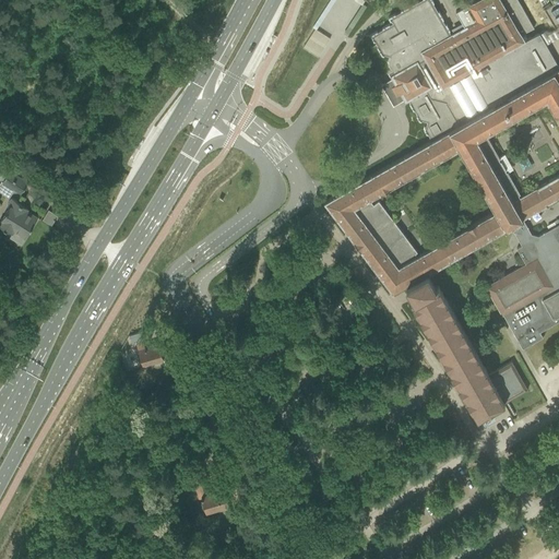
[(558,68),(539,33),(525,42),(521,35),(534,28),(518,0),(475,0),(455,11),(464,26),(450,34),(449,32),(450,31),(445,24),(444,24),(442,20),(443,20),(438,11),(437,11),(432,3),(433,2),(431,0),(419,0),(417,2),(416,1),(409,4),(411,6),(407,8),(407,7),(400,10),(401,11),(395,14),(394,13),(388,18),(390,21),(391,21),(392,23),(390,25),(389,24),(382,27),(382,28),(377,32),(377,31),(369,35),(373,42),(375,40),(378,46),(377,46),(381,55),(383,56),(383,55),(390,56),(388,63),(396,80),(393,81),(400,91),(405,102),(408,99),(409,103),(408,104),(413,110),(414,110),(417,115),(416,116),(418,121),(420,121),(421,120),(427,121),(425,128),(424,127),(424,129),(426,134),(427,133),(431,141),(323,202),(392,293),(405,285),(414,299),(411,301),(477,418),(527,390),(511,361),(488,375),(438,285),(435,287),(427,274),(510,226),(513,230),(522,233),(521,236),(525,244),(516,248),(525,264),(486,286),(502,314),(502,313),(522,348),(543,337),(539,332),(558,320),(558,223),(538,236),(531,234),(523,219),(549,204),(558,198),(558,68)]
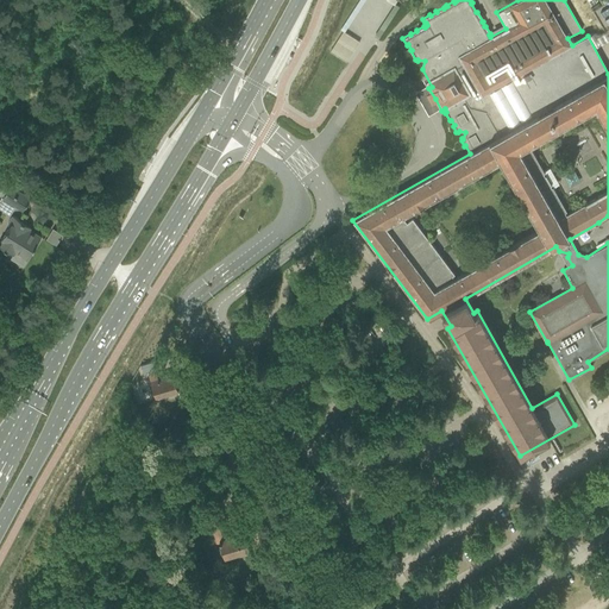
[(585,0),(591,10),(597,6),(594,0),(585,0)]
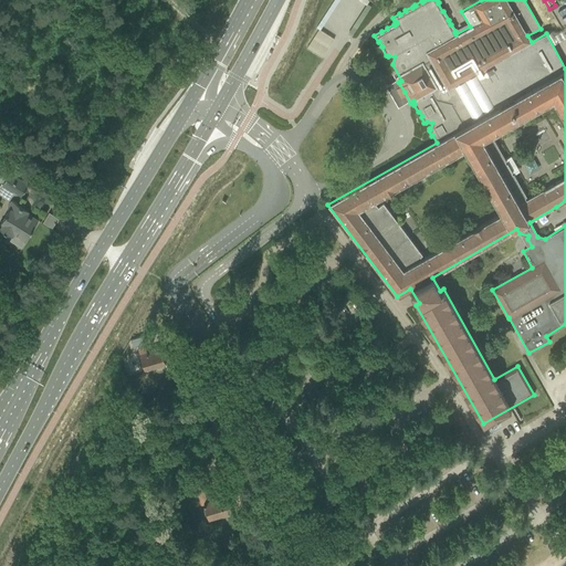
[(553,44),(565,37),(565,34),(563,30),(554,34),(551,30),(545,33),(553,44)]
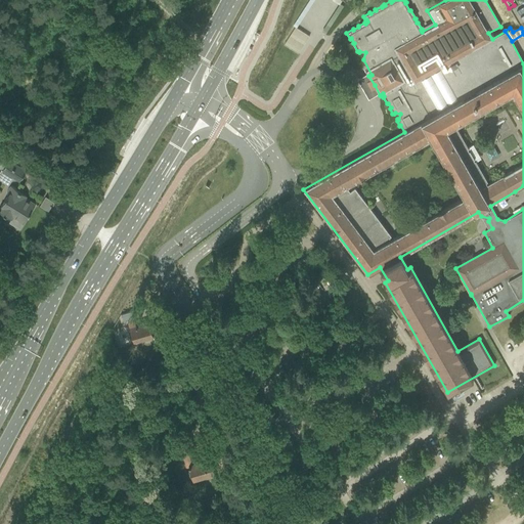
[(9,159),(9,160),(0,155),(0,154),(0,169),(2,170),(18,181),(26,170),(9,159)]
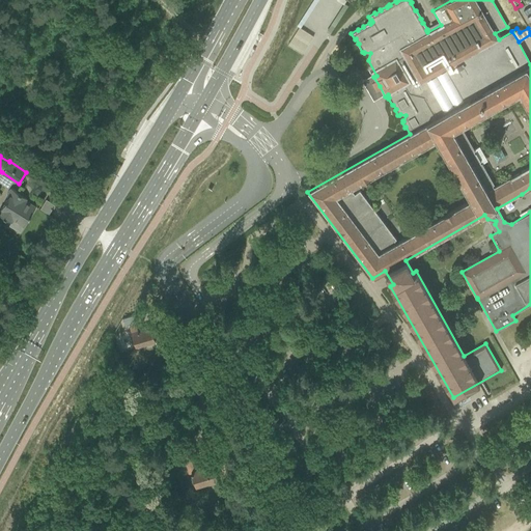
[(27,198),(18,193),(11,189),(7,194),(9,195),(0,210),(0,215),(11,222),(9,225),(20,231),(22,227),(23,227),(35,206),(25,200),(27,198)]
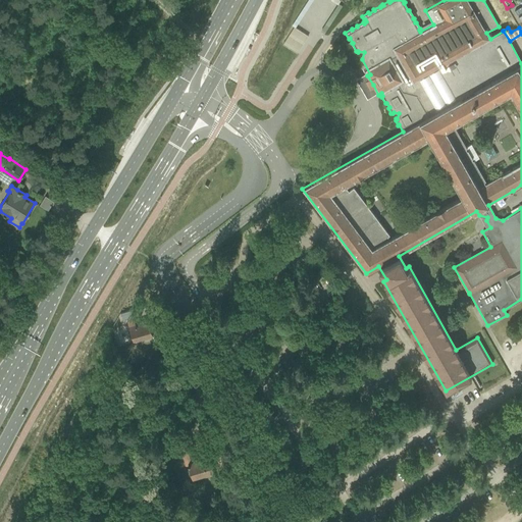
[(134,318),(126,320),(133,341),(152,334),(148,320),(135,323),(134,318)]
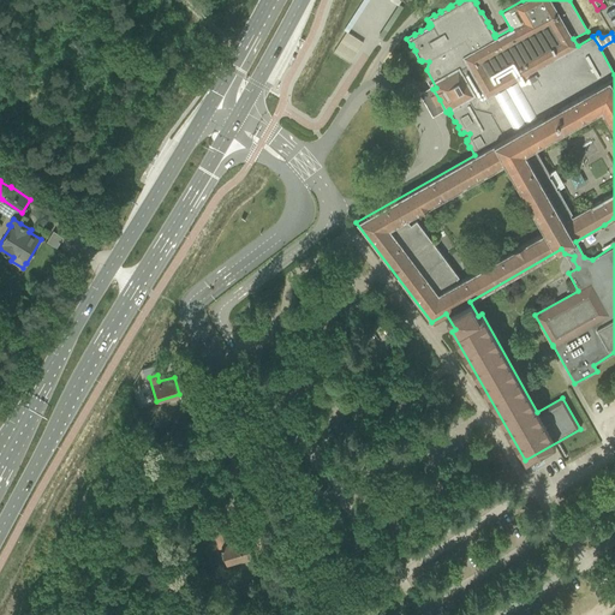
[(227,530),(228,530),(224,514),(209,519),(218,549),(221,548),(226,563),(251,555),(246,538),(231,542),(227,530)]
